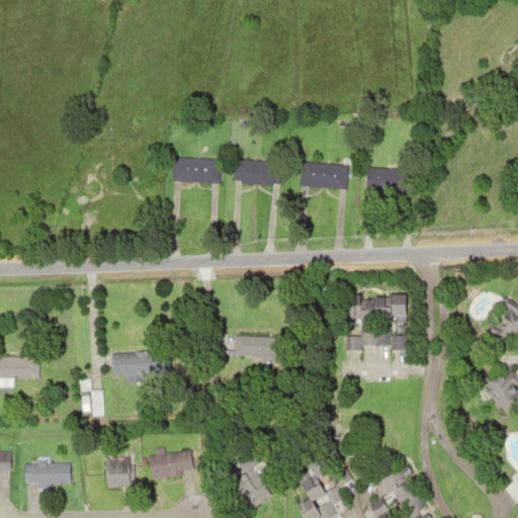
[(169,155),(219,158),(218,183),(168,180),(169,155)]
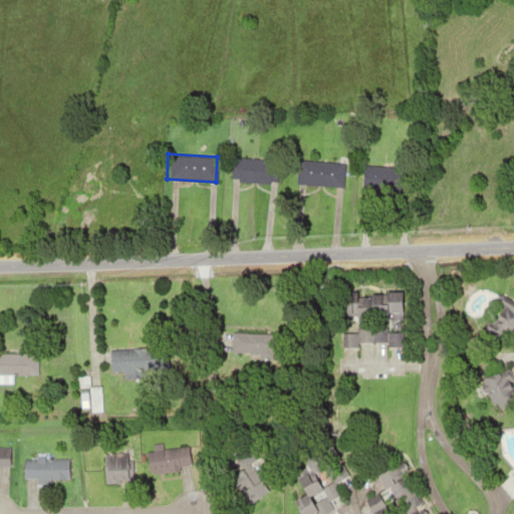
[(230,157),(277,161),(275,182),(228,178),(230,157)]
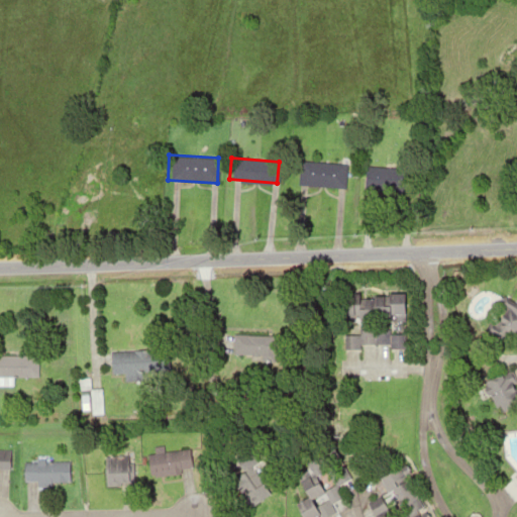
[(304,163),(346,166),(344,189),(302,186),(304,163)]
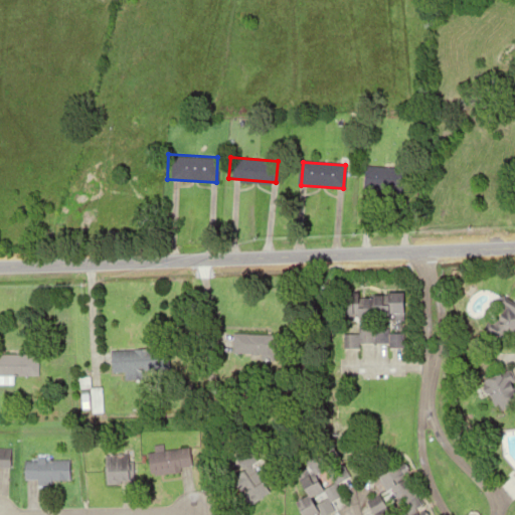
[(362,167),(407,169),(406,193),(361,190),(362,167)]
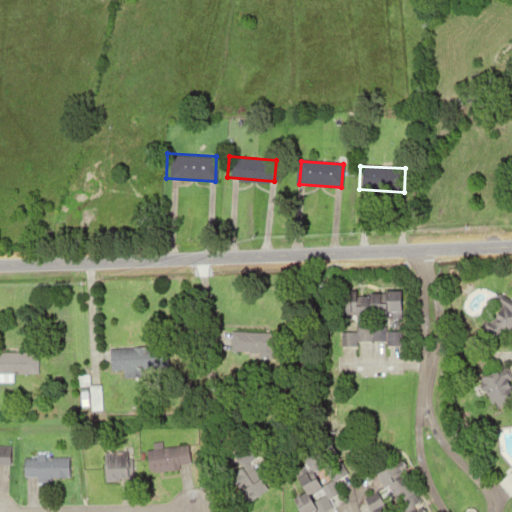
[(349,296),(399,293),(400,312),(350,314),(349,296)]
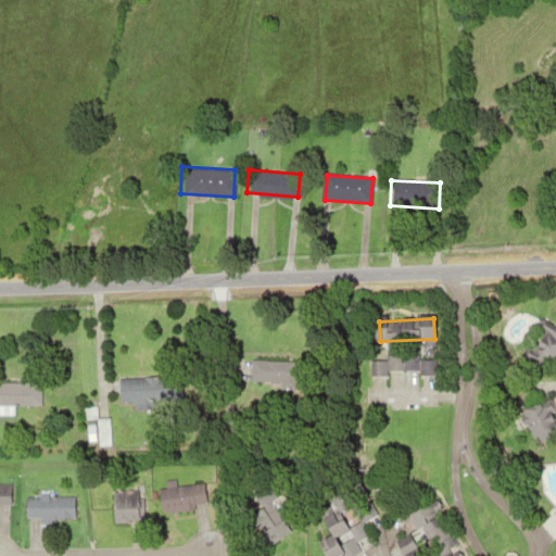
[(541,319),(555,327),(555,354),(548,368),(521,353),(541,319)]
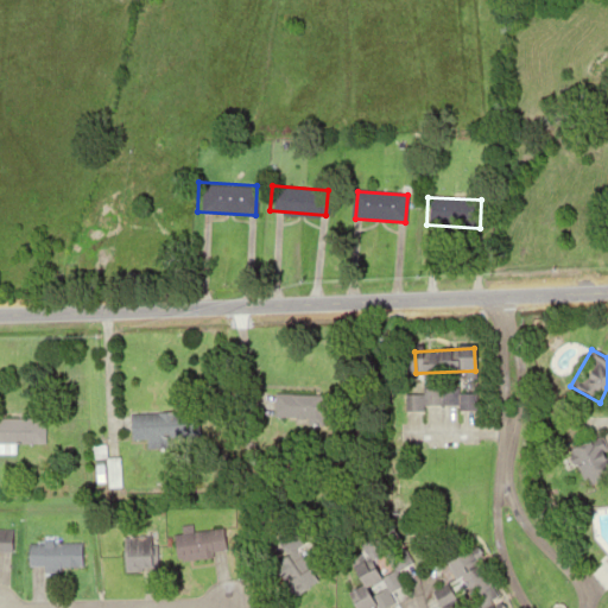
[(272,393),(343,394),(343,428),(271,426),(272,393)]
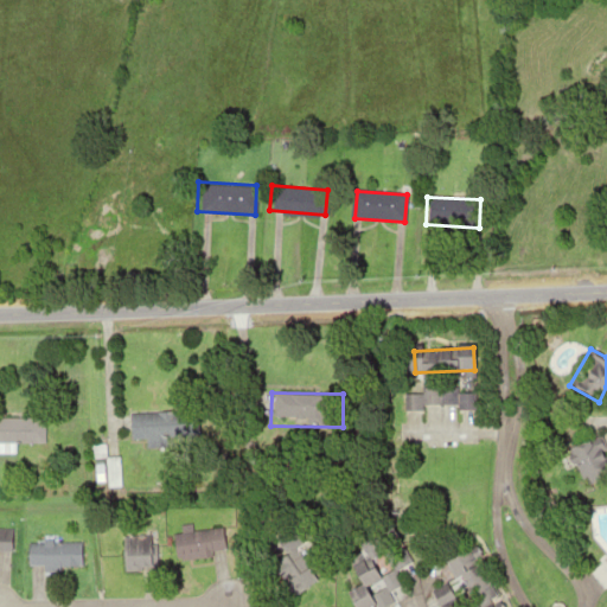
[(403,396),(471,394),(472,429),(404,430),(403,396)]
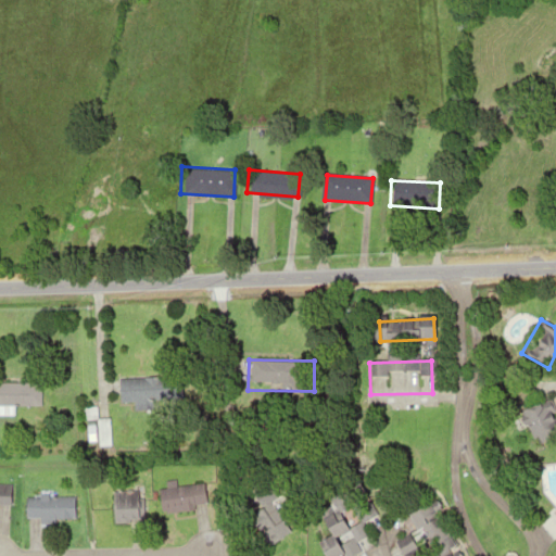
[(119,378),(176,378),(176,406),(119,406),(119,378)]
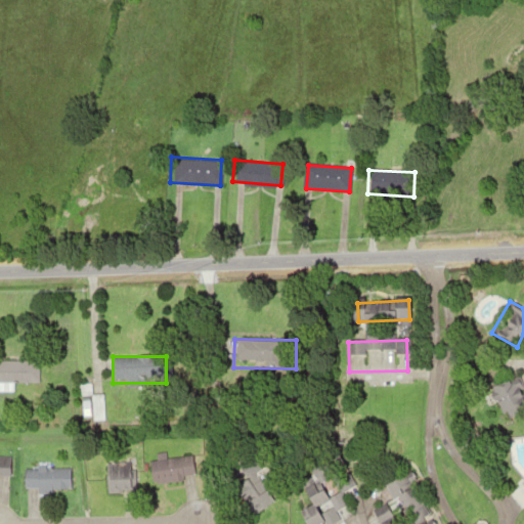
[(0,359),(41,361),(40,383),(0,381),(0,359)]
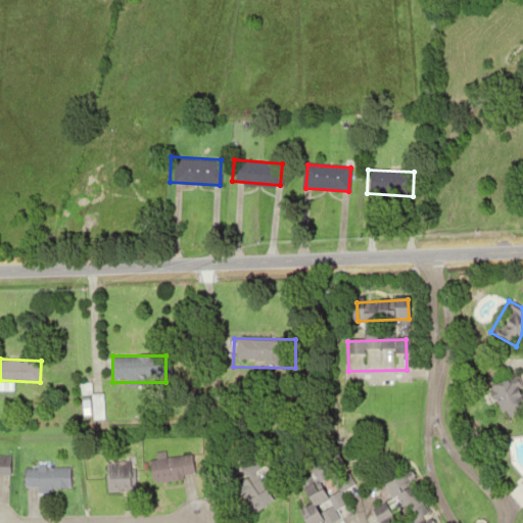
[(492,384),(514,375),(522,395),(522,406),(506,414),(492,384)]
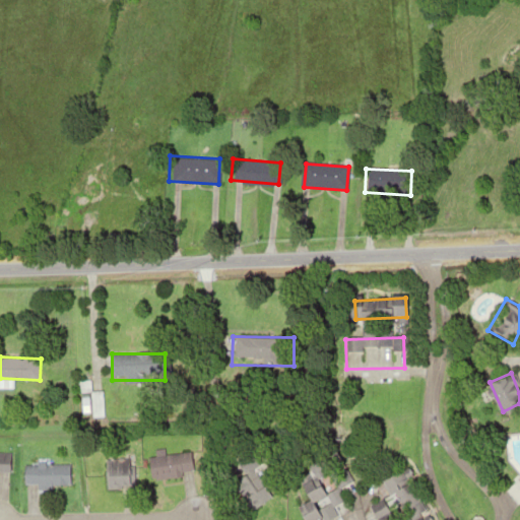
[(303,453),(332,439),(342,459),(313,474),(303,453)]
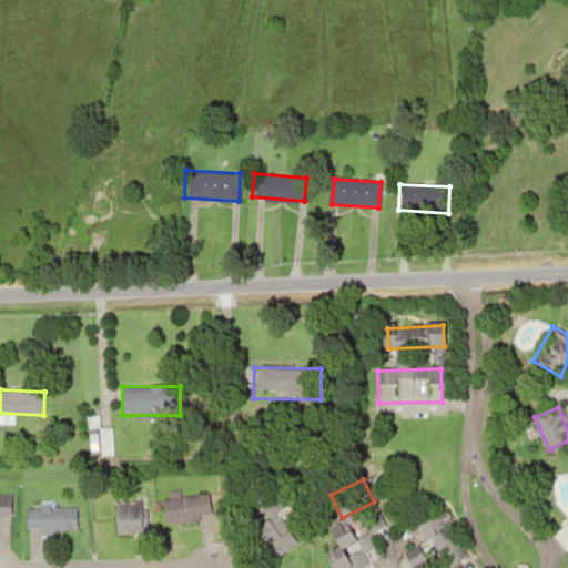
[(169,497),(209,494),(211,514),(171,518),(169,497)]
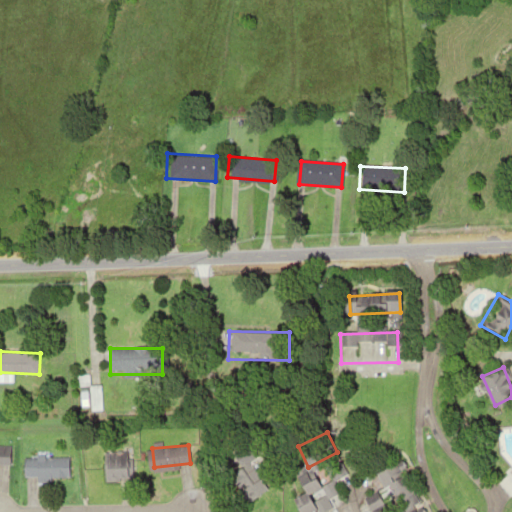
[(0,450),(8,451),(8,471),(0,470),(0,450)]
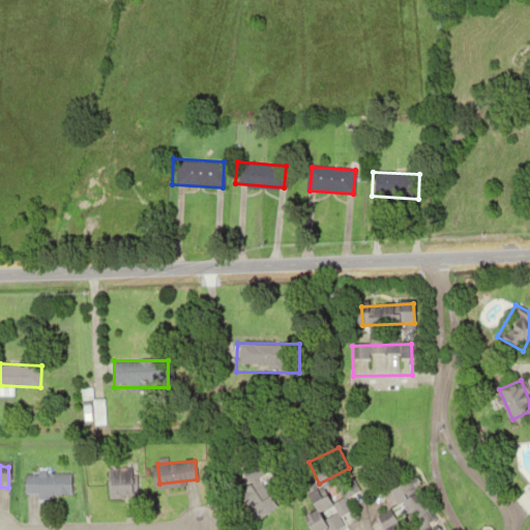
[(25,471),(70,470),(71,495),(26,496),(25,471)]
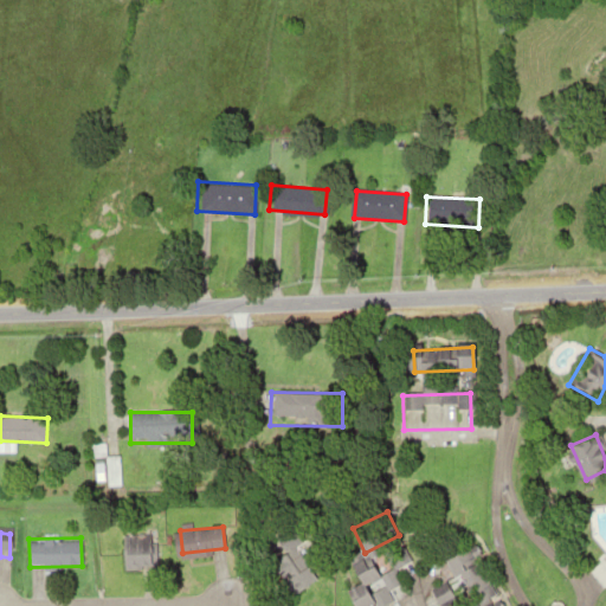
[(123,541),(123,569),(153,569),(153,541),(123,541)]
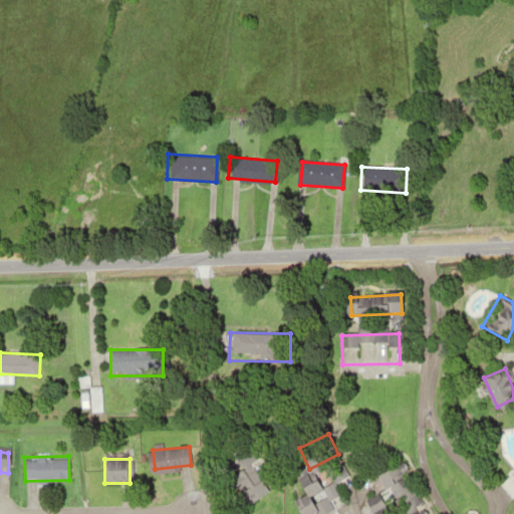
[(253,468),(269,491),(251,503),(235,479),(253,468)]
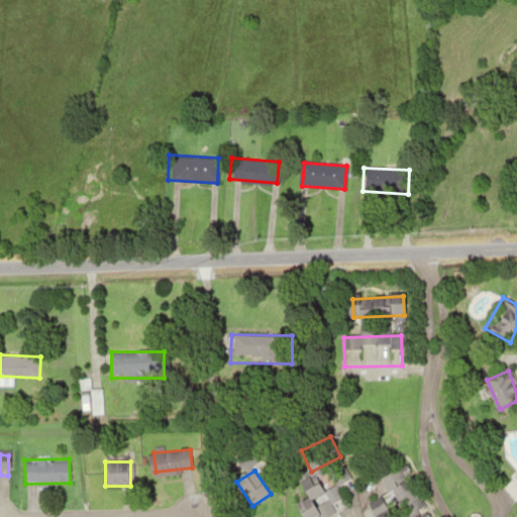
[(299,484),(313,477),(321,493),(307,500),(299,484)]
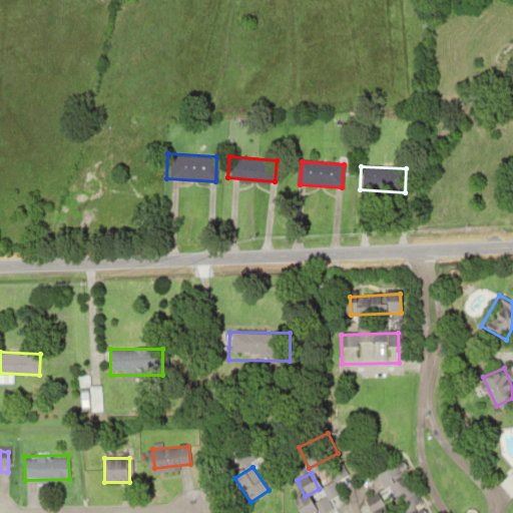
[(375,512),(368,499),(404,479),(420,509),(412,512),(375,512)]
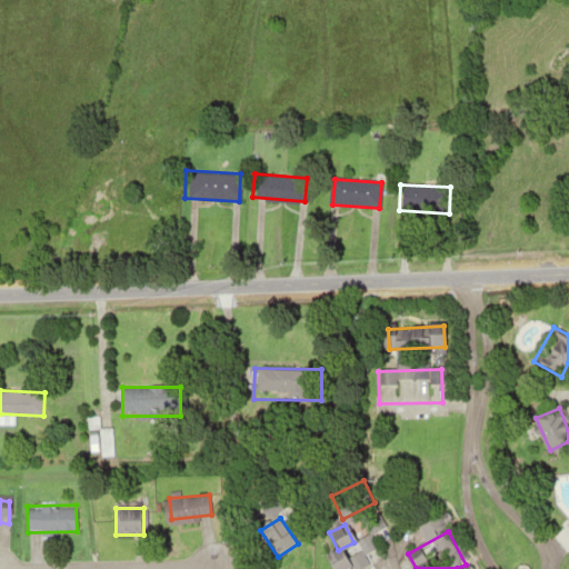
[(357,541),(369,535),(376,548),(365,555),(357,541)]
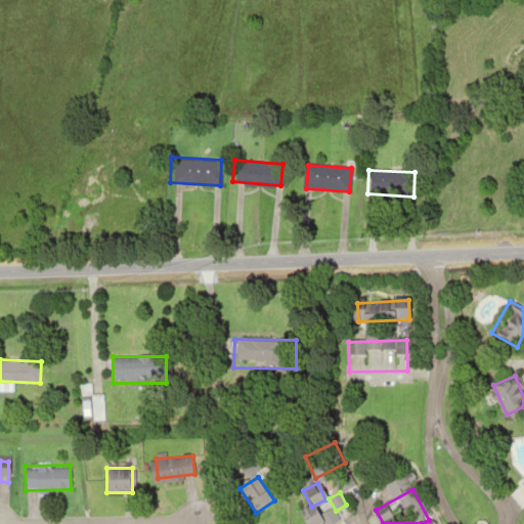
[(305,523),(297,511),(307,505),(317,520),(310,523),(305,523)]
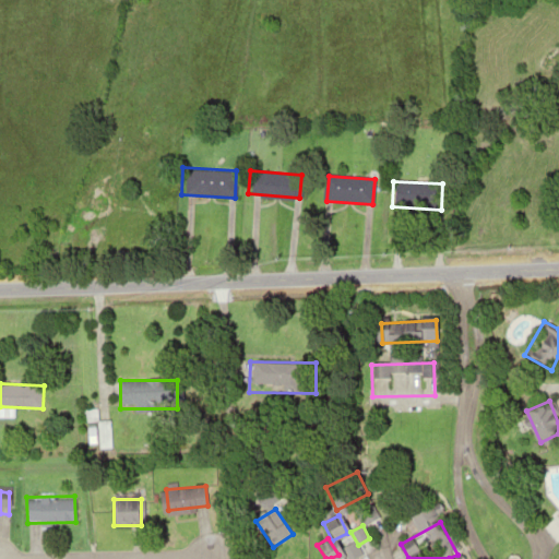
[(346,558),(342,549),(354,544),(360,557),(355,558),(346,558)]
